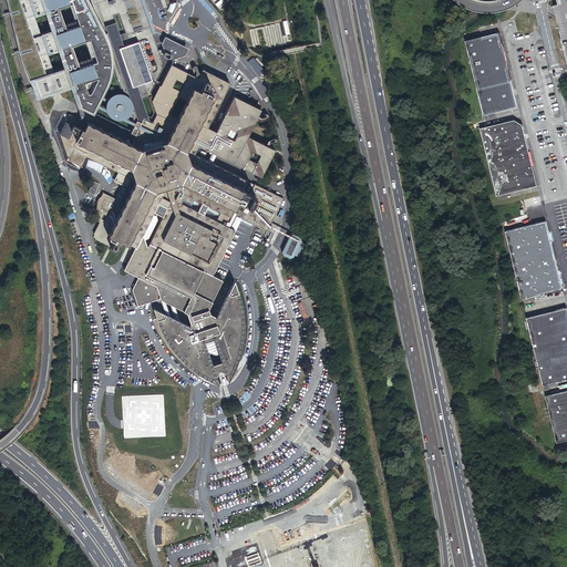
[(92,7),(88,0),(4,0),(17,49),(35,99),(69,88),(74,105),(74,106),(75,107),(90,114),(103,88),(107,79),(110,72),(111,66),(111,60),(111,58),(110,44),(106,37),(96,16),(92,7)]
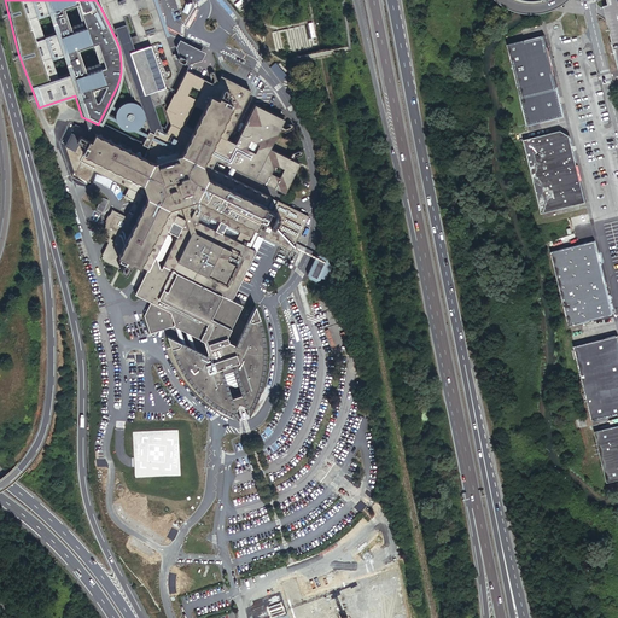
[(143,161),(168,109),(164,101),(169,91),(172,88),(179,73),(174,58),(173,56),(170,50),(167,38),(162,23),(159,18),(153,0),(97,0),(100,7),(105,17),(116,40),(120,48),(121,63),(121,65),(134,104),(135,105),(136,106),(138,108),(139,109),(140,110),(140,111),(140,112),(141,115),(141,116),(141,117),(141,118),(141,120),(140,122),(145,135),(139,146),(145,149),(140,159),(143,161)]
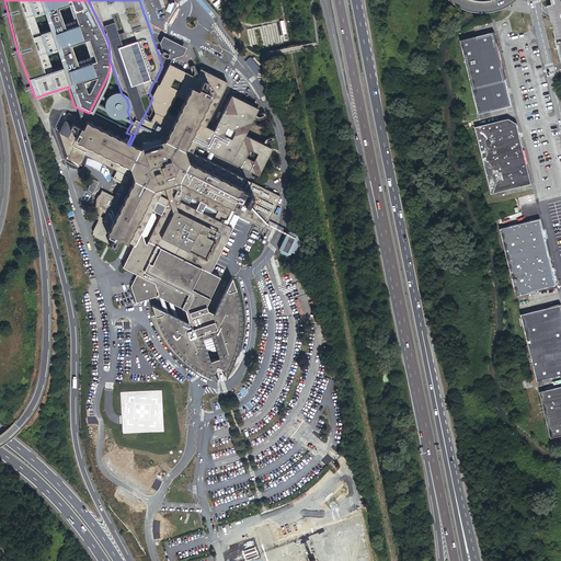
[(149,14),(142,0),(139,0),(145,16),(149,14)]
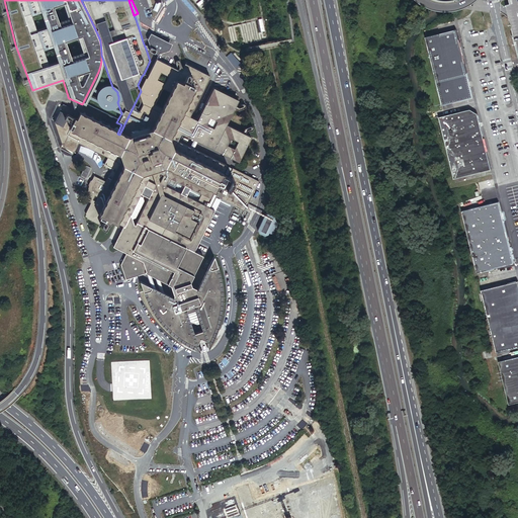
[(517,0),(509,0),(510,4),(506,5),(508,10),(517,56),(517,0)]
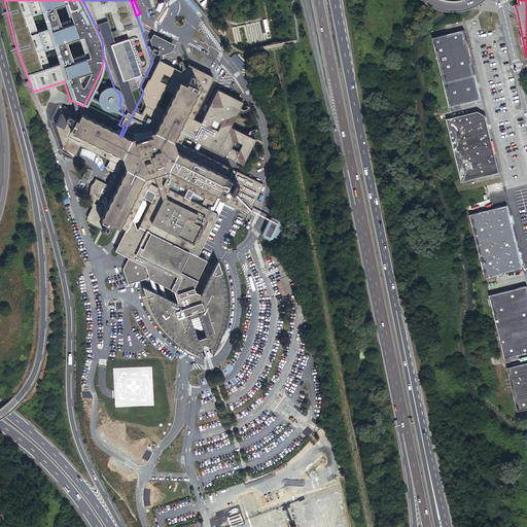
[(141,19),(140,13),(136,15),(138,20),(142,32),(145,31),(141,19)]
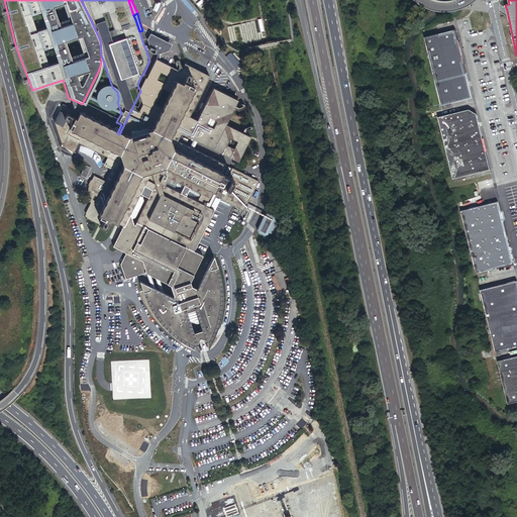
[(423,36),(440,105),(472,97),(469,84),(459,48),(454,28),(423,36)]
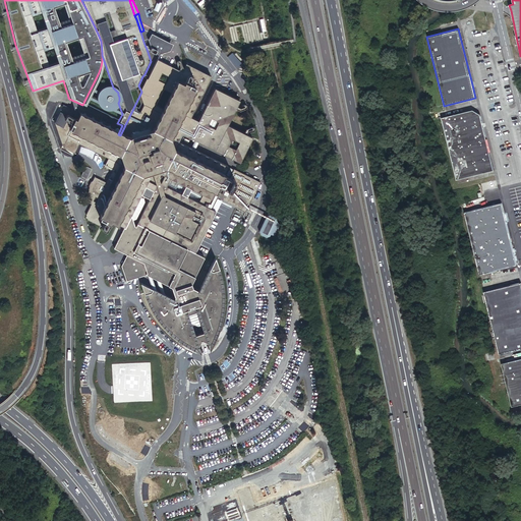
[(171,47),(172,45),(151,34),(150,36),(162,42),(171,47)]
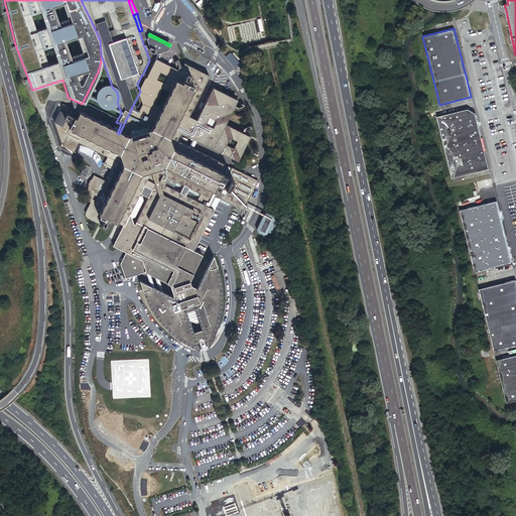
[(148,50),(157,55),(158,53),(168,50),(169,46),(160,41),(148,35),(146,39),(148,45),(149,47),(148,50)]
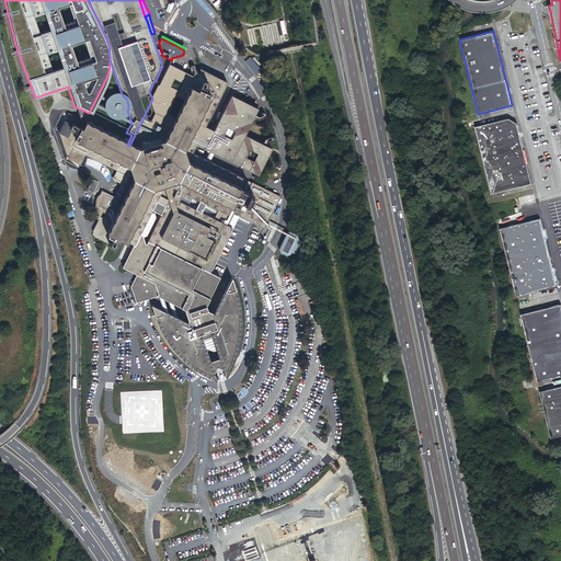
[(86,156),(117,171),(114,180),(123,184),(116,198),(112,208),(106,206),(100,221),(93,235),(94,240),(106,245),(111,236),(129,244),(136,248),(125,270),(138,276),(133,288),(138,305),(159,298),(160,298),(165,311),(153,306),(158,319),(161,318),(162,321),(162,323),(163,325),(164,328),(165,330),(168,333),(169,335),(170,338),(172,341),(173,343),(175,345),(178,347),(180,350),(181,352),(183,354),(185,356),(187,358),(189,359),(191,362),(193,363),(197,366),(198,367),(199,367),(199,368),(201,368),(202,368),(202,369),(203,369),(203,370),(209,361),(215,376),(215,375),(216,375),(216,374),(217,374),(217,373),(218,371),(218,370),(219,370),(219,369),(219,368),(220,368),(220,367),(221,366),(221,365),(221,364),(222,364),(222,363),(222,362),(224,361),(224,359),(224,358),(232,359),(233,357),(233,355),(235,353),(236,351),(236,348),(237,346),(237,344),(237,342),(238,340),(238,338),(239,334),(239,333),(239,331),(239,329),(239,327),(239,324),(239,322),(239,319),(239,317),(239,313),(238,309),(238,307),(237,304),(237,300),(235,296),(233,293),(238,290),(233,277),(227,292),(216,315),(209,311),(208,307),(221,278),(212,274),(232,228),(229,227),(224,225),(229,212),(235,214),(239,216),(265,228),(281,196),(254,183),(250,193),(242,190),(247,180),(236,174),(226,178),(190,160),(192,155),(196,146),(260,175),(270,156),(272,149),(247,137),(260,109),(232,96),(214,134),(205,130),(228,81),(201,68),(197,76),(189,72),(190,70),(190,68),(187,67),(193,54),(186,50),(182,59),(175,57),(172,65),(169,64),(160,82),(159,84),(152,99),(129,146),(127,145),(123,142),(122,138),(117,139),(113,137),(111,133),(106,135),(102,133),(100,128),(95,129),(91,127),(90,123),(86,125),(66,115),(58,132),(66,159),(81,167),(86,156)]
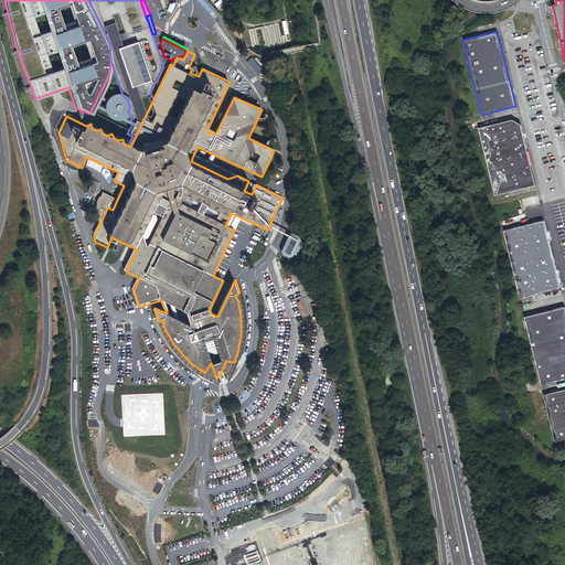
[(256,59),(254,61),(252,59),(247,63),(259,75),(266,68),(256,59)]
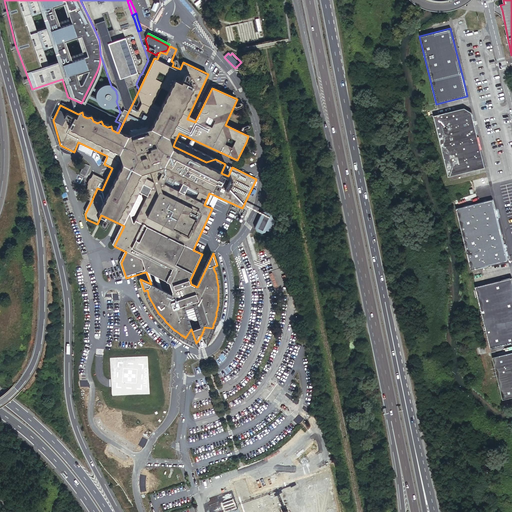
[(115,103),(116,102),(116,101),(117,99),(117,98),(117,97),(117,96),(117,95),(116,93),(116,92),(116,91),(115,90),(114,89),(113,88),(112,87),(111,86),(110,86),(108,85),(107,85),(106,85),(105,85),(104,85),(103,85),(101,85),(100,86),(99,86),(98,87),(97,87),(96,88),(96,89),(95,90),(94,91),(94,92),(93,93),(93,94),(93,96),(93,97),(93,98),(93,99),(93,100),(94,101),(94,102),(95,104),(96,105),(97,106),(98,107),(99,108),(100,108),(101,108),(102,109),(104,109),(105,109),(106,109),(107,109),(108,108),(109,108),(110,108),(112,107),(112,106),(113,106),(114,105),(115,104),(115,103)]
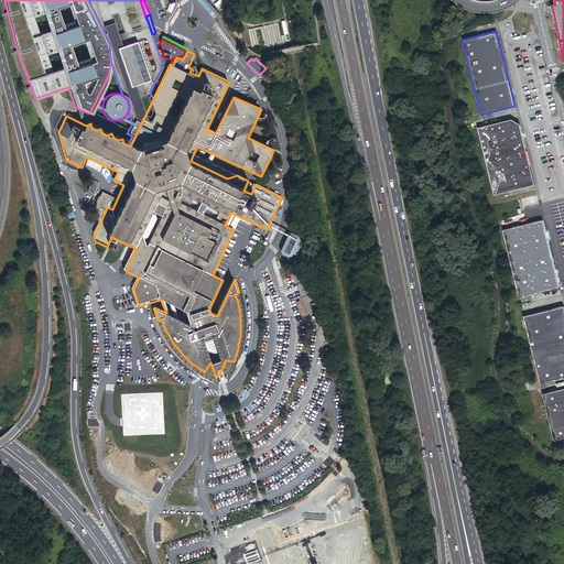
[(511,119),(478,127),(492,195),(534,184),(522,137),(519,123),(511,119)]
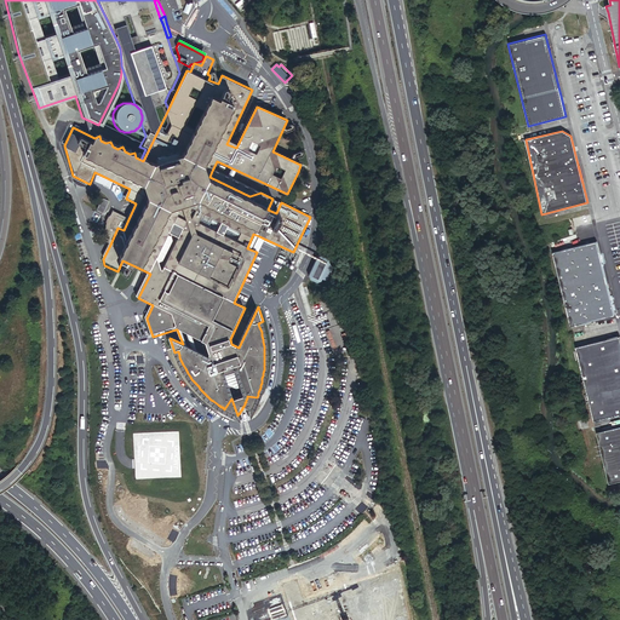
[(250,196),(260,193),(212,171),(210,177),(250,196)]
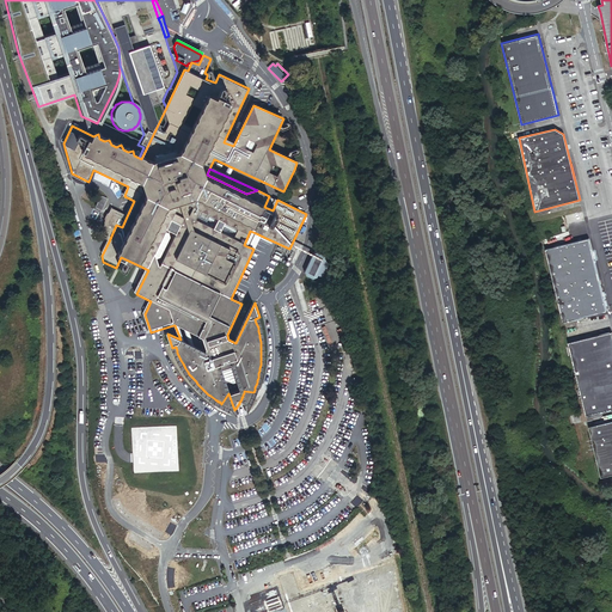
[(101,199),(95,208),(95,209),(96,209),(99,212),(101,212),(102,212),(106,201),(105,201),(102,199),(101,199)]
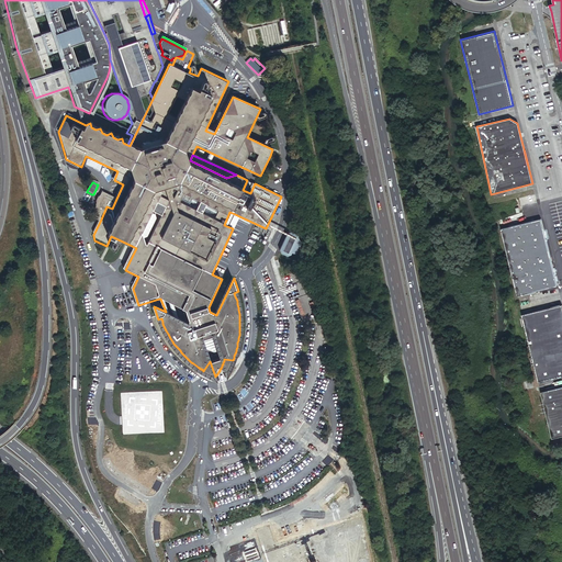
[(112,209),(116,199),(107,194),(102,192),(100,198),(90,216),(94,218),(100,222),(107,206),(112,209)]
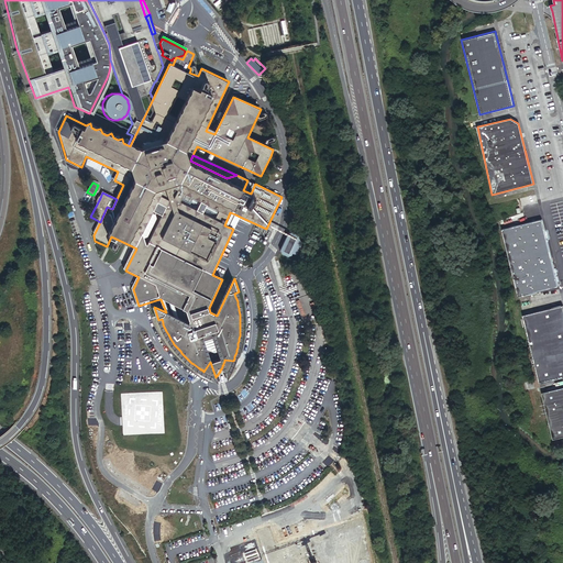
[(233,229),(240,217),(235,214),(230,228),(233,229)]
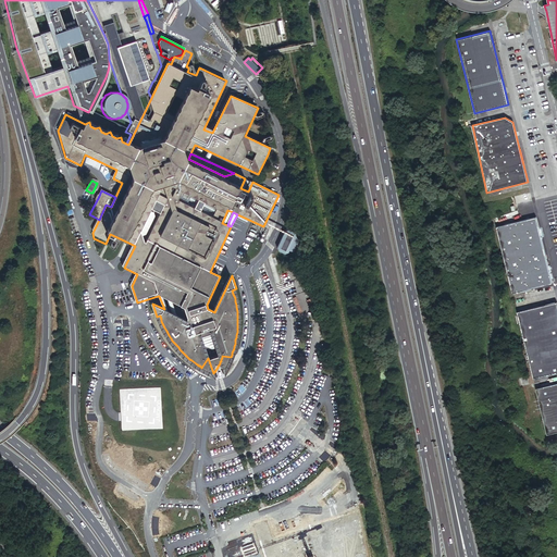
[(497,230),(507,265),(546,256),(537,220),(497,230)]
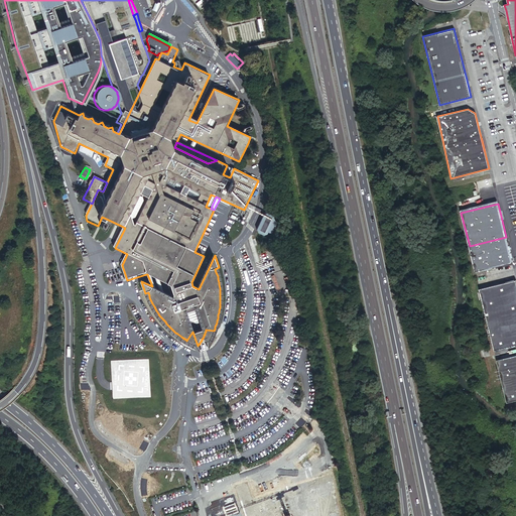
[(276,225),(274,215),(268,212),(265,214),(257,229),(258,232),(264,235),(267,234),(268,232),(272,234),(276,225)]
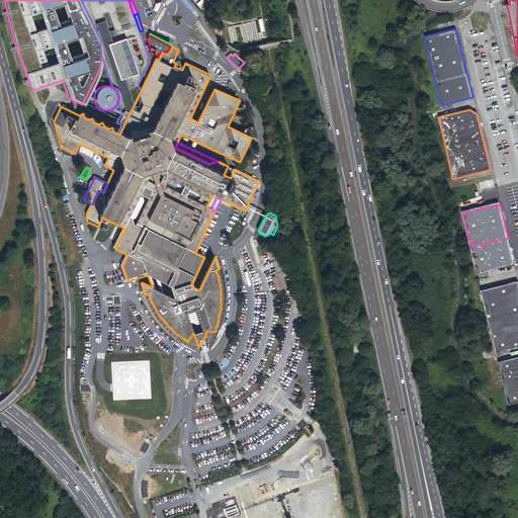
[(508,238),(471,247),(478,272),(514,263),(508,238)]
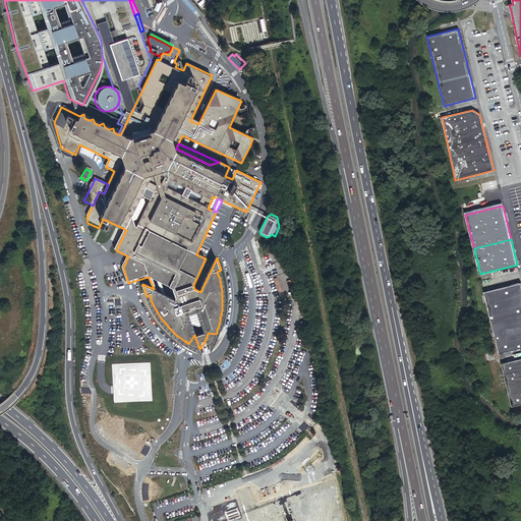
[(205,341),(205,342),(210,345),(211,349),(213,346),(214,343),(215,342),(216,340),(216,339),(217,337),(218,334),(219,334),(220,332),(220,330),(221,327),(222,325),(222,323),(223,322),(223,319),(224,316),(224,314),(225,311),(225,309),(225,307),(225,304),(226,302),(226,300),(226,298),(226,296),(225,294),(225,292),(225,290),(225,289),(225,287),(224,284),(224,282),(224,280),(223,279),(223,277),(222,276),(222,275),(221,272),(221,270),(217,272),(218,275),(220,279),(220,282),(221,285),(221,287),(222,291),(222,294),(222,296),(222,299),(222,301),(222,303),(222,305),(222,307),(222,309),(222,310),(221,313),(221,315),(220,317),(220,320),(220,322),(219,324),(219,326),(218,328),(217,330),(217,332),(216,334),(208,333),(208,334),(208,335),(207,336),(207,337),(207,338),(206,338),(206,339),(206,340),(205,341)]
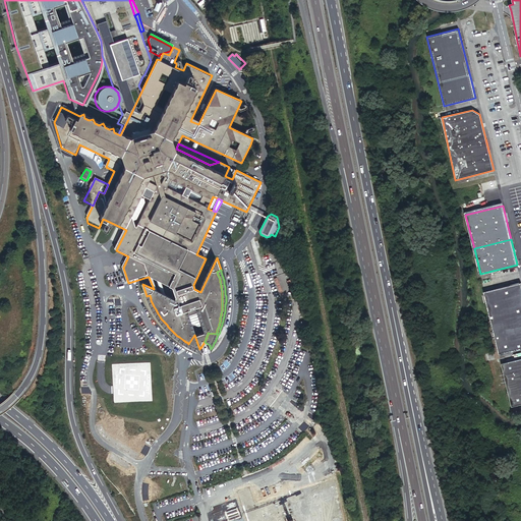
[(520,282),(485,292),(494,326),(520,319),(520,282)]
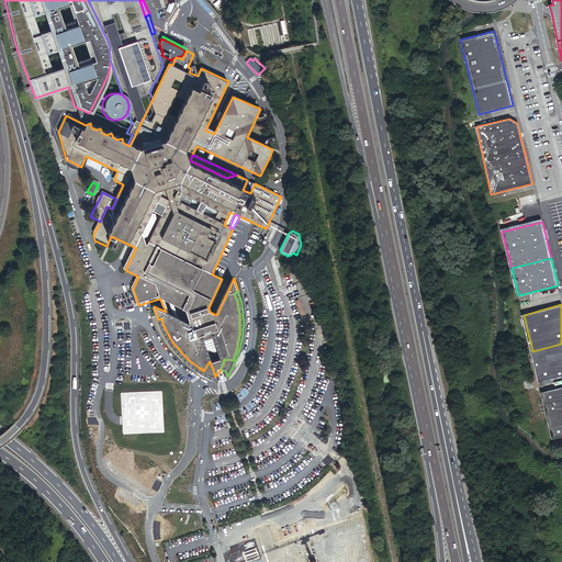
[(163,322),(161,318),(158,319),(159,323),(160,326),(161,329),(163,332),(164,334),(165,336),(167,338),(168,340),(169,343),(171,345),(173,347),(175,349),(176,351),(178,353),(180,356),(182,358),(184,360),(186,361),(188,363),(190,364),(192,366),(194,368),(195,369),(197,369),(198,370),(200,371),(202,372),(204,374),(206,375),(209,377),(210,377),(211,378),(212,378),(213,379),(214,379),(215,380),(216,380),(217,381),(215,375),(215,377),(210,361),(203,371),(203,370),(202,370),(202,369),(201,369),(200,369),(200,368),(199,368),(198,367),(193,363),(191,362),(189,360),(188,359),(186,357),(183,355),(181,352),(180,350),(178,348),(176,346),(173,344),(172,341),(170,338),(169,336),(168,334),(166,330),(165,328),(164,326),(163,324),(163,322)]
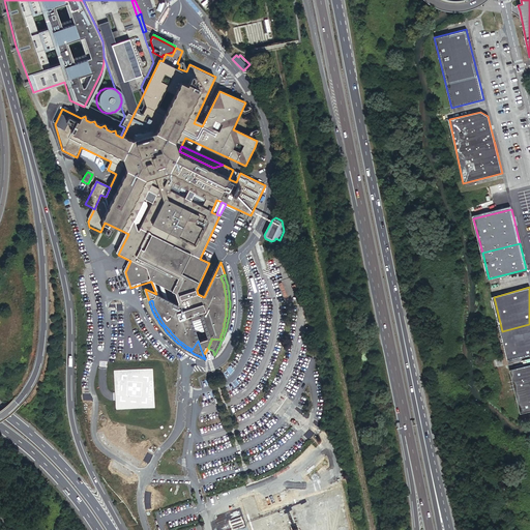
[(508,359),(529,353),(529,324),(502,331),(508,359)]
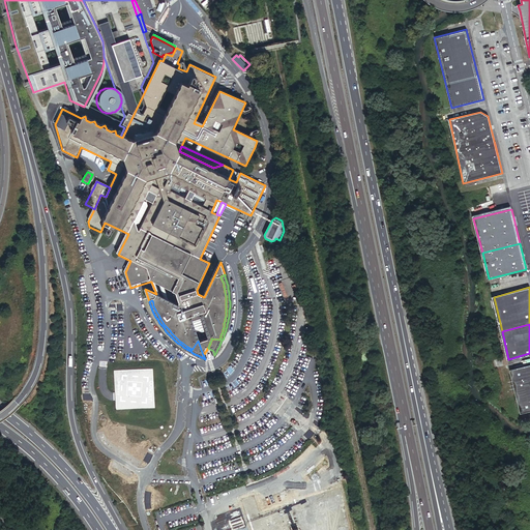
[(529,364),(511,370),(518,396),(529,393),(529,364)]
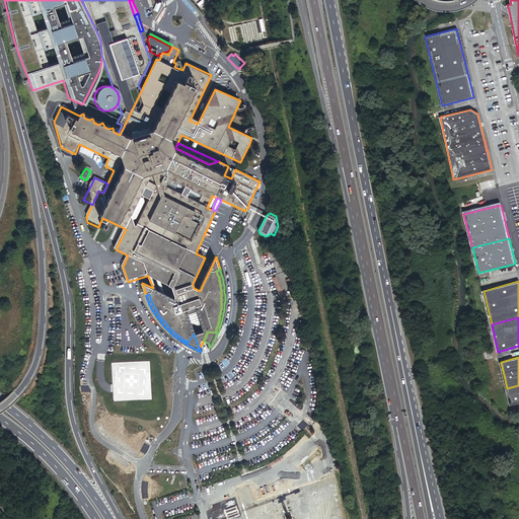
[(518,402),(518,385),(507,388),(511,404),(518,402)]
